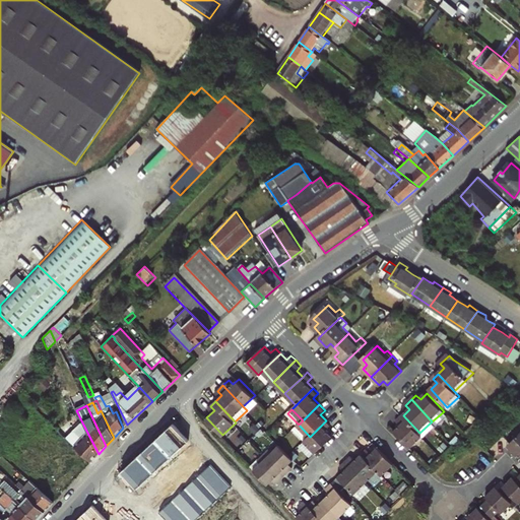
[(17,420),(22,426),(26,430),(34,423),(24,413),(17,420)]
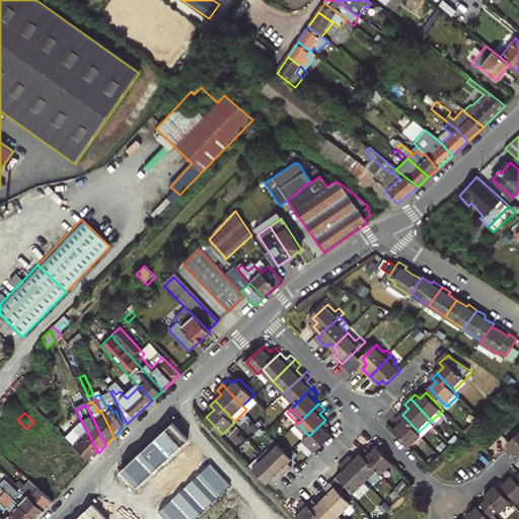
[(424,437),(419,432),(402,415),(397,420),(402,425),(395,431),(412,448),(424,437)]
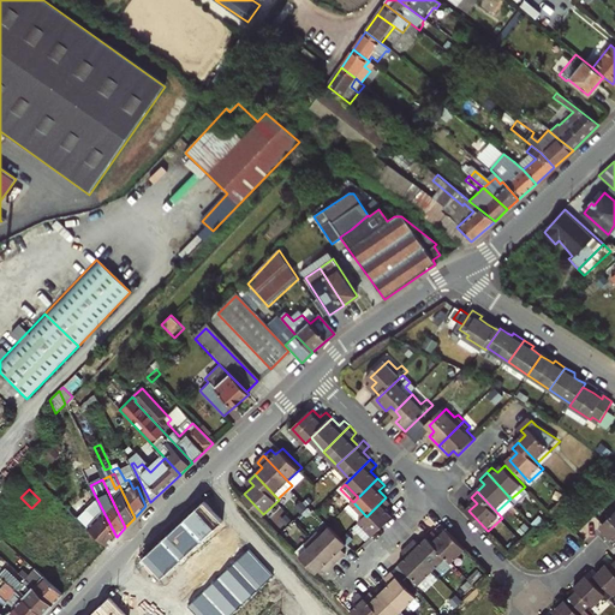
[(386,497),(366,517),(360,521),(375,536),(395,517),(388,508),(392,503),(386,497)]
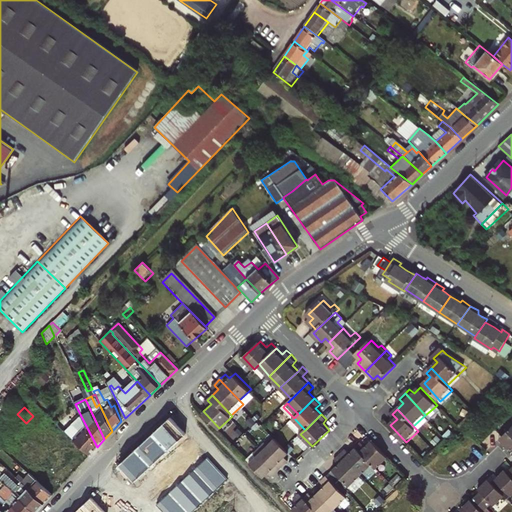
[(82,435),(76,442),(90,455),(97,447),(82,418),(74,427),(82,435)]
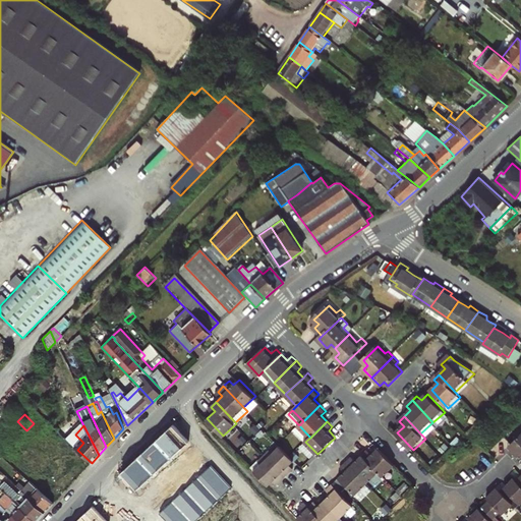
[(520,454),(520,432),(511,444),(514,448),(511,450),(518,457),(520,454)]
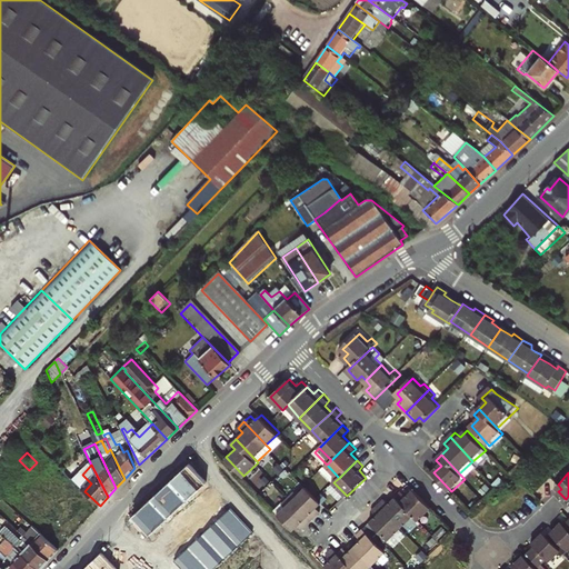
[(100,506),(85,491),(71,479),(69,482),(73,487),(69,492),(92,513),(100,506)]
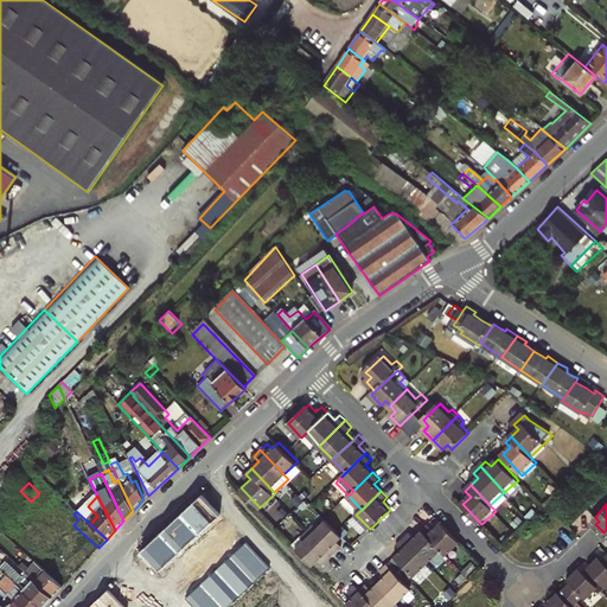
[(12,525),(5,519),(0,524),(0,528),(5,534),(12,525)]
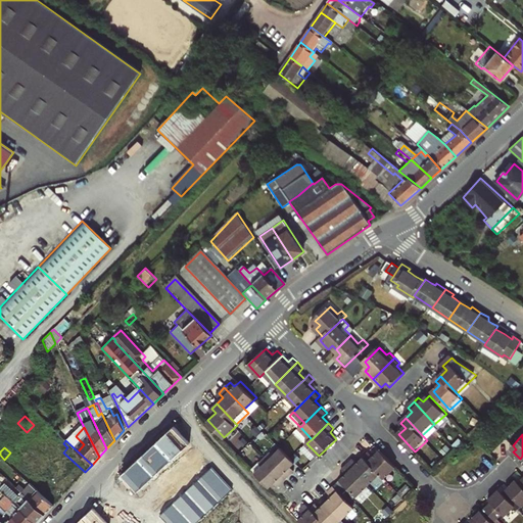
[(266,456),(287,478),(295,470),(292,466),(296,462),(291,458),(282,447),(275,454),(272,450),(266,456)]
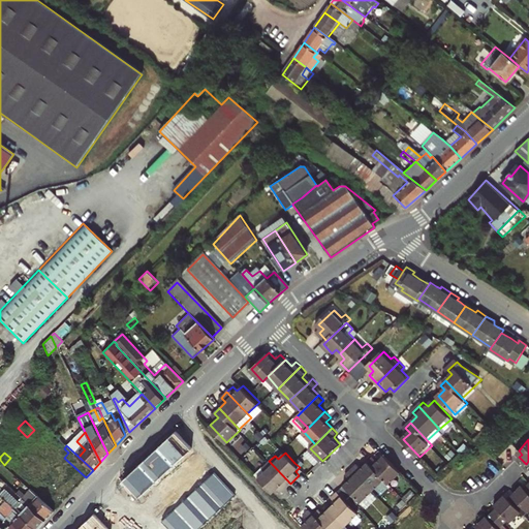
[(370,462),(385,480),(390,485),(402,473),(385,456),(379,462),(375,457),(370,462)]
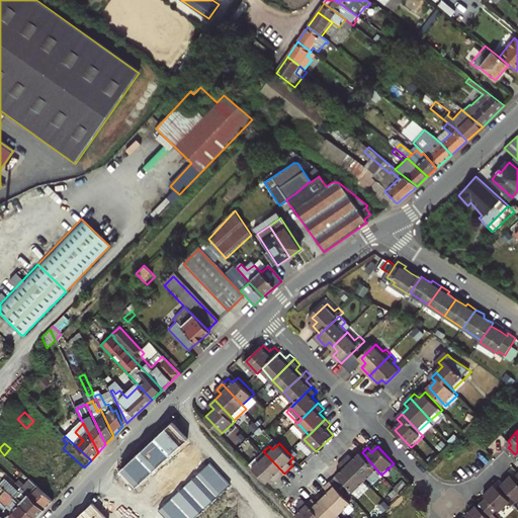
[(261,460),(254,466),(268,482),(272,478),(276,482),(284,473),(263,451),(258,456),(261,460)]
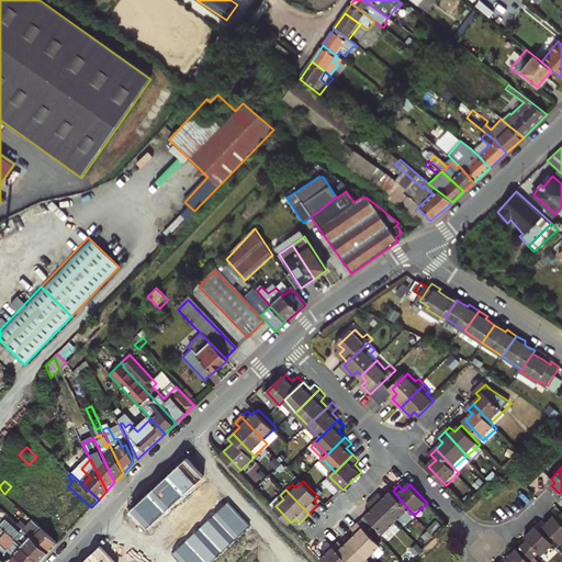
[(375,498),(397,521),(409,510),(393,491),(385,497),(381,493),(375,498)]
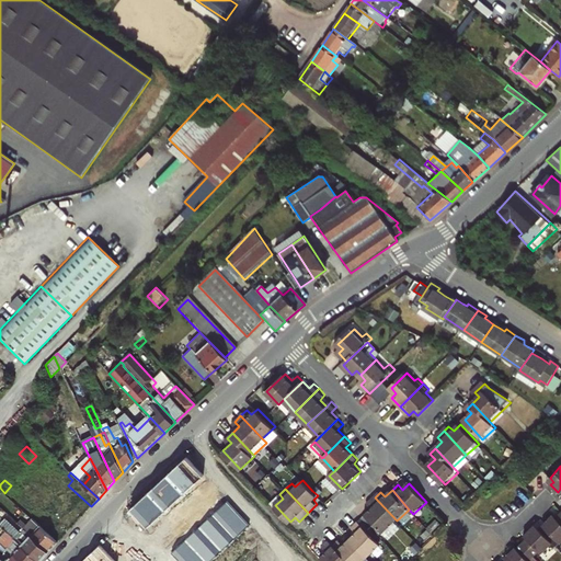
[(384,534),(397,521),(375,497),(368,503),(373,507),(366,514),(384,534)]
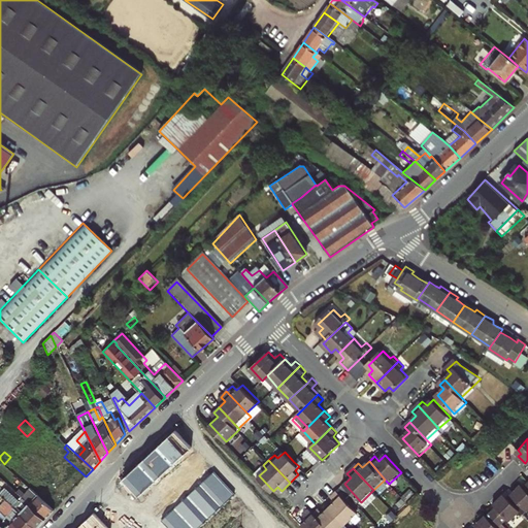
[(54,510),(62,502),(39,480),(38,479),(32,485),(30,483),(27,486),(30,488),(54,510)]
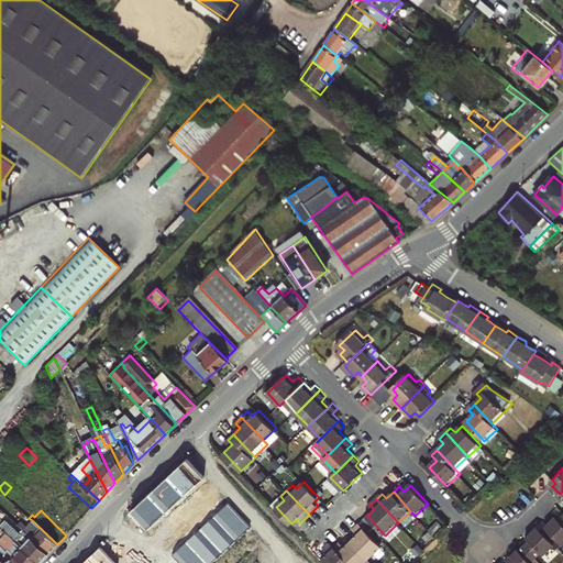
[(562,515),(562,516),(558,520),(554,517),(548,525),(551,528),(547,531),(561,545),(562,543),(562,515)]
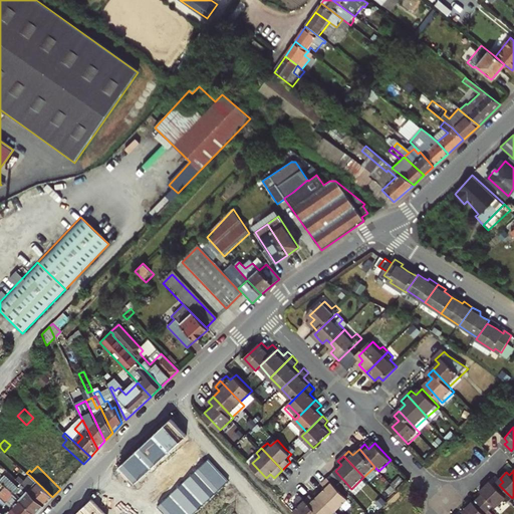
[(3,473),(0,476),(0,481),(34,513),(36,513),(44,506),(20,484),(17,486),(3,473)]
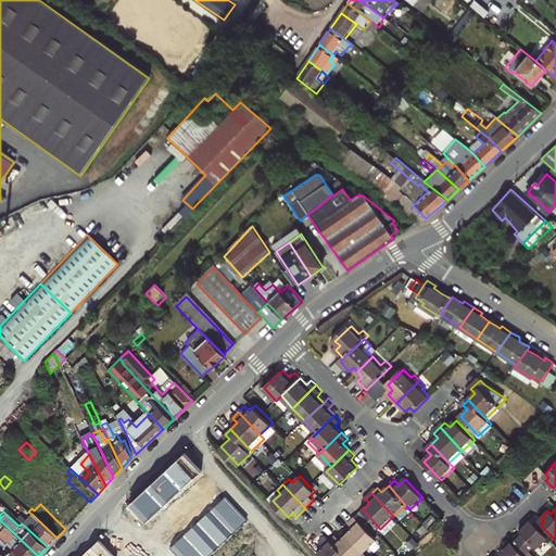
[(32,514),(22,523),(48,547),(57,538),(32,514)]
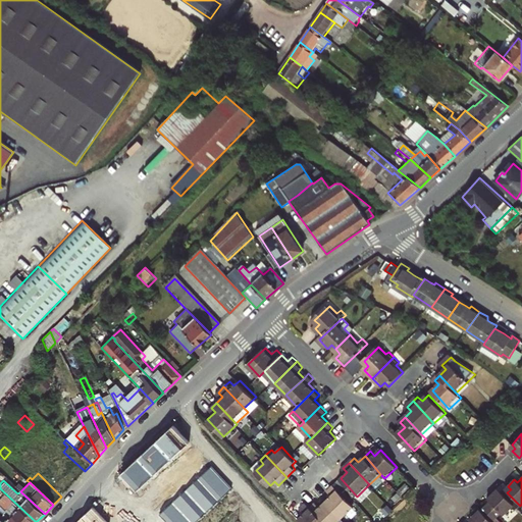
[(325,500),(342,517),(353,507),(333,485),(328,489),(332,493),(325,500)]
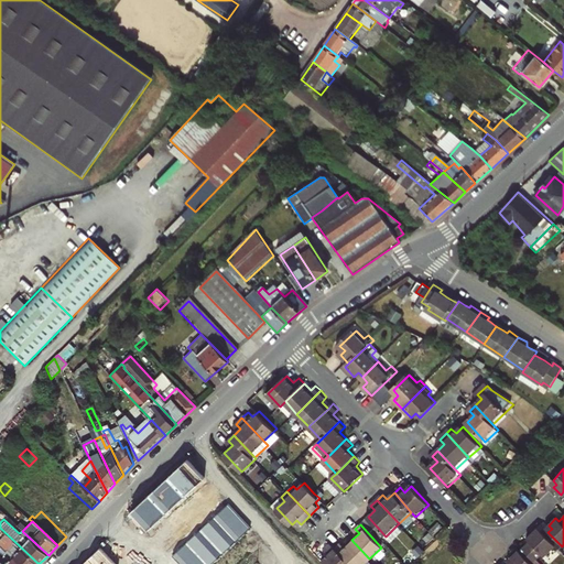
[(38,563),(0,528),(0,544),(6,551),(20,563),(38,563)]
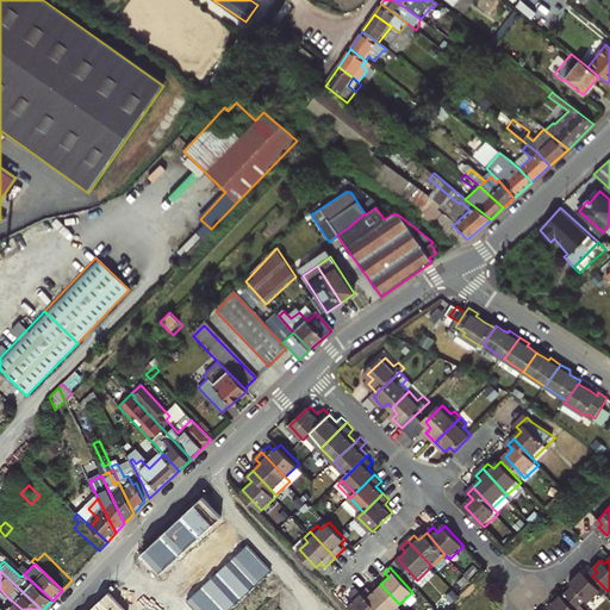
[(580,579),(577,576),(570,583),(572,586),(567,591),(580,605),(585,601),(587,603),(599,591),(584,576),(580,579)]
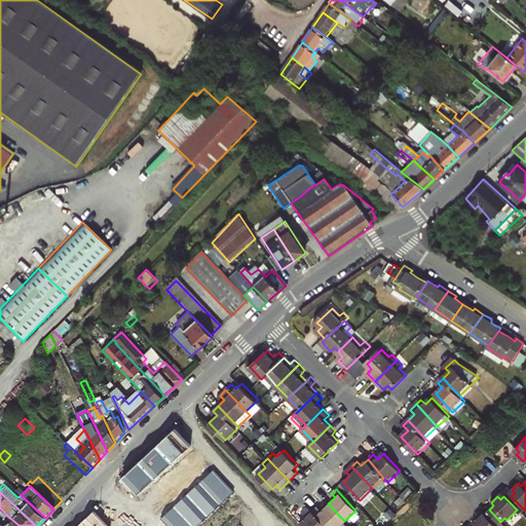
[(317,505),(312,511),(327,525),(338,525),(344,521),(328,503),(322,510),(317,505)]
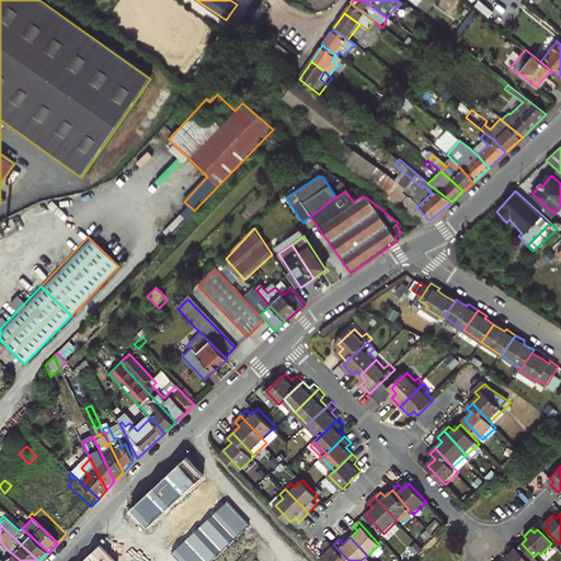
[(321,556),(325,560),(348,560),(333,545),(329,540),(322,546),(327,550),(321,556)]
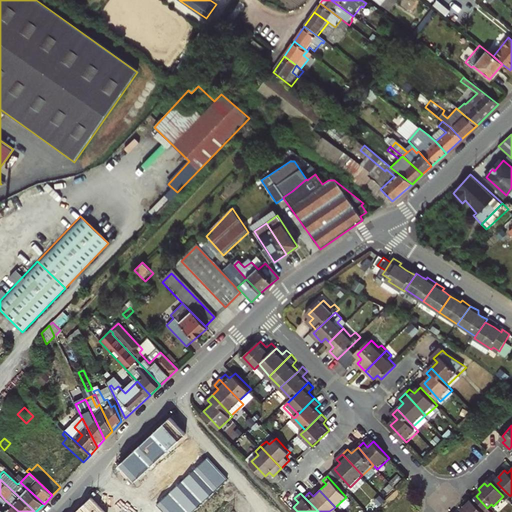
[(487,508),(476,496),(471,500),(471,499),(461,509),(463,511),(483,511),(487,508)]
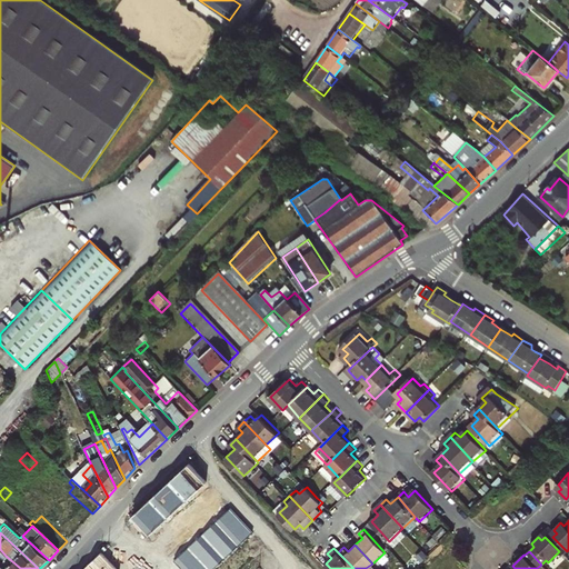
[(101,558),(110,568),(115,563),(105,555),(101,558)]
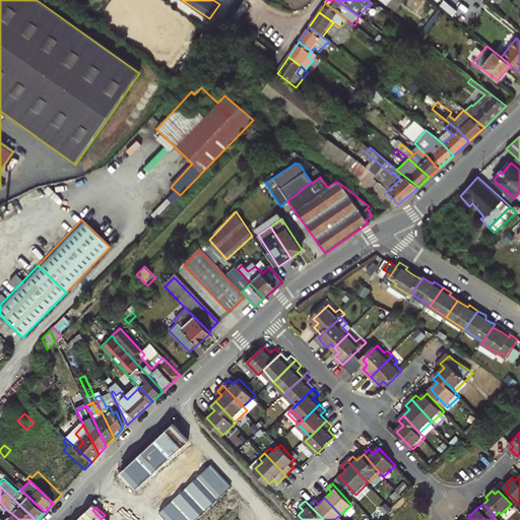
[(18,519),(5,508),(3,510),(9,516),(5,519),(18,519)]
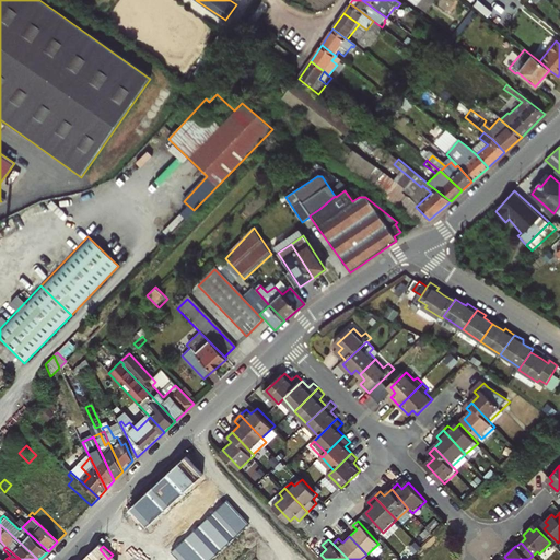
[(106,559),(108,559),(100,549),(98,551),(96,550),(86,559),(106,559)]
